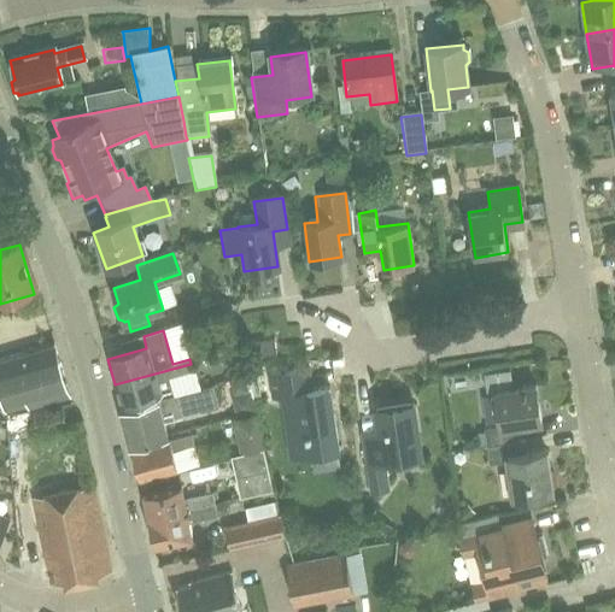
[(276,354),(273,337),(246,342),(250,358),(276,354)]
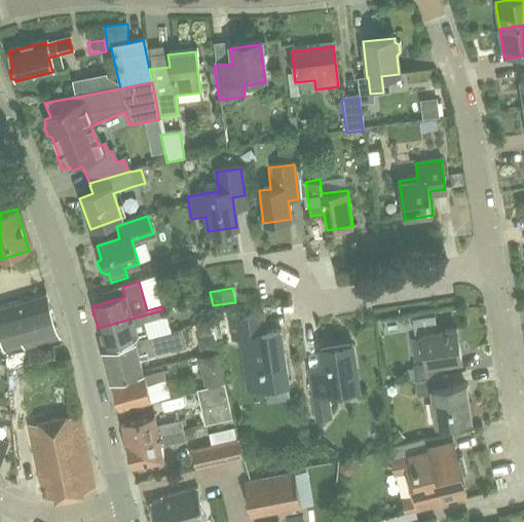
[(43,295),(0,307),(0,335),(5,351),(23,346),(24,349),(57,339),(58,339),(49,312),(44,294),(43,295)]
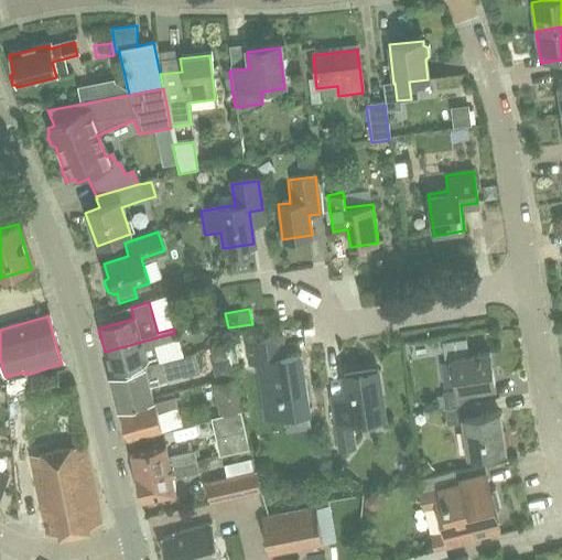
[(174,333),(105,352),(111,375),(157,362),(153,350),(176,343),(174,333)]
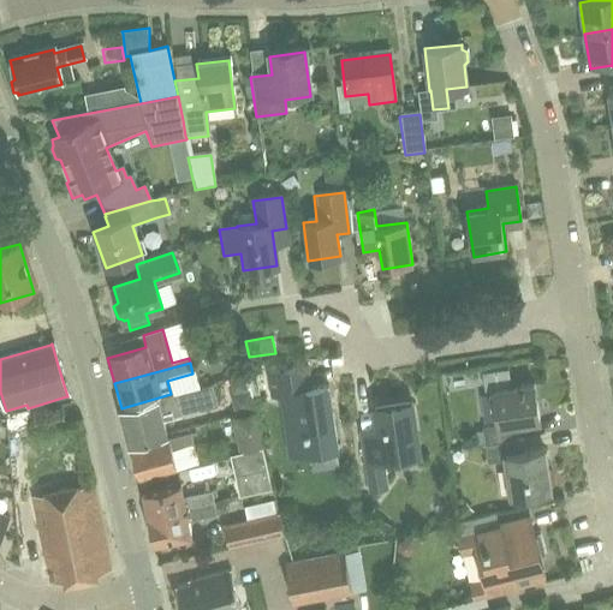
[(280,396),(289,455),(337,447),(327,388),(310,390),(307,370),(267,376),(271,398),(280,396)]
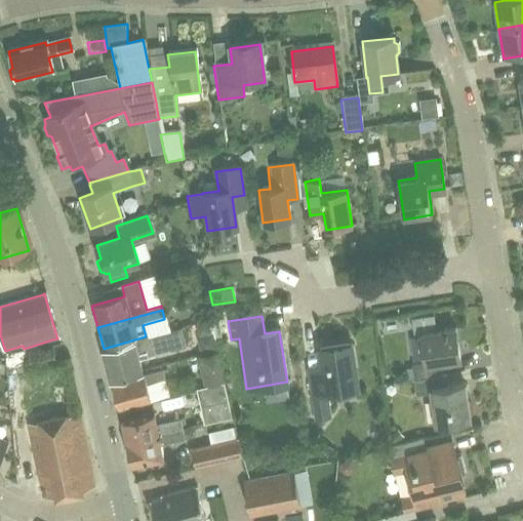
[(416,336),(419,335),(425,363),(411,365),(414,382),(442,376),(440,363),(460,360),(455,328),(436,332),(433,316),(410,319),(413,334),(416,336)]
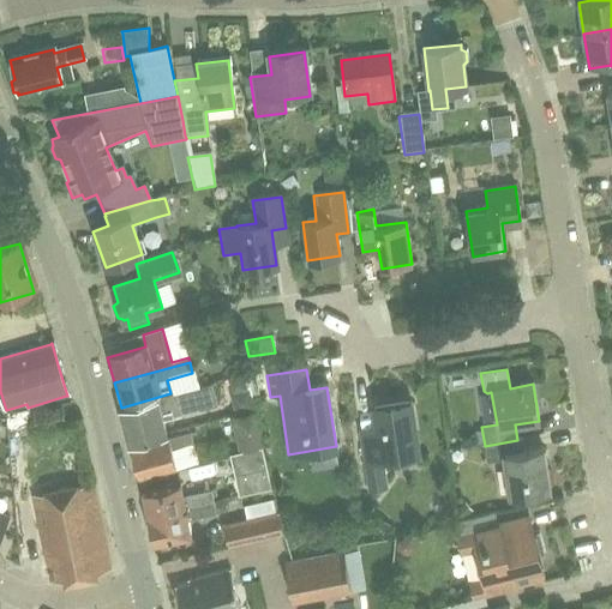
[(165,436),(161,422),(216,408),(210,386),(120,410),(129,446),(165,436)]
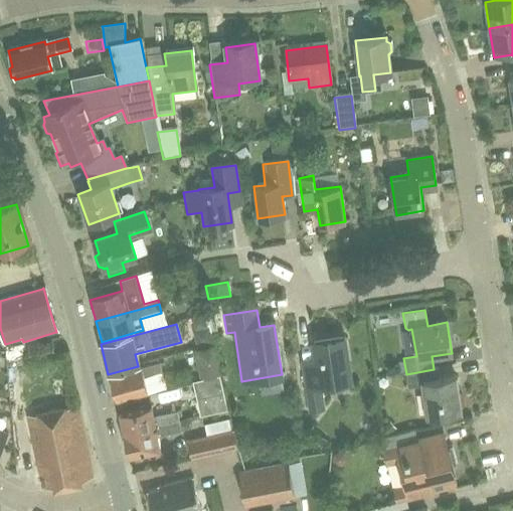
[(351,382),(345,338),(314,343),(319,374),(303,376),(308,410),(325,407),(322,386),(351,382)]
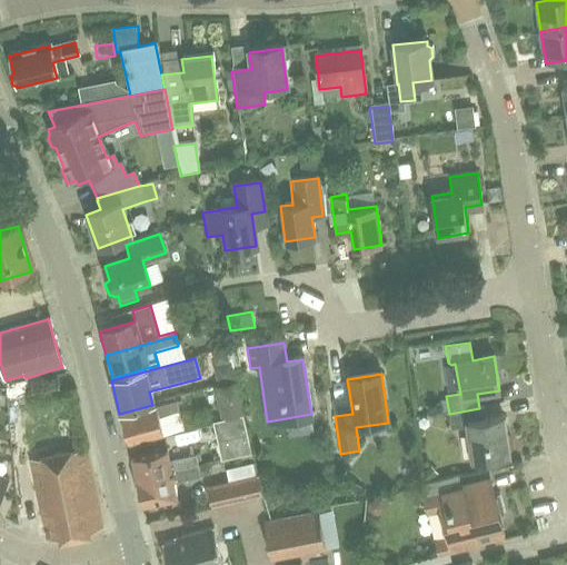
[(235,385),(215,389),(221,420),(241,416),(235,385)]
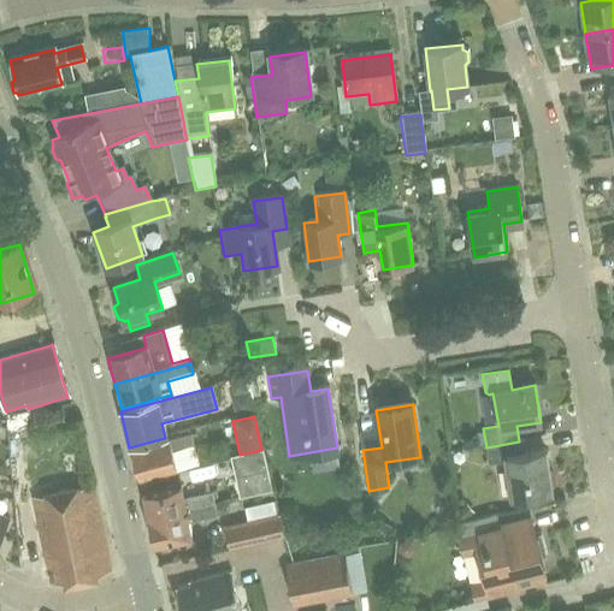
[(41,421),(42,438),(71,434),(70,419),(41,421)]
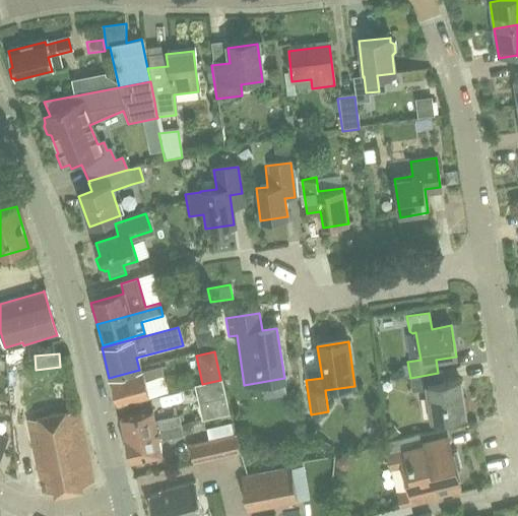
[(160,369),(109,381),(116,407),(147,399),(143,383),(163,378),(160,369)]
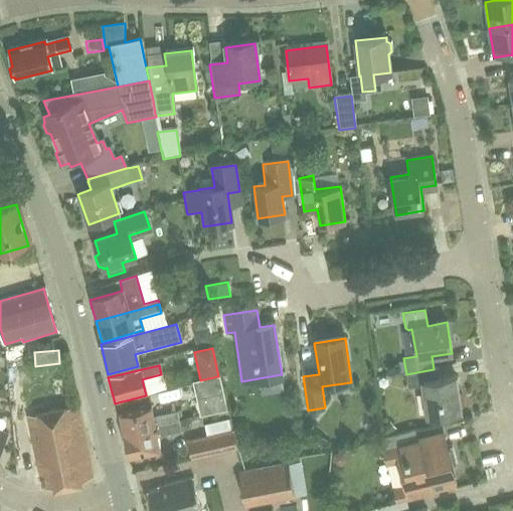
[(437,369),(434,369),(406,374),(404,374),(406,388),(423,386),(429,416),(460,411),(454,377),(439,380),(437,369)]
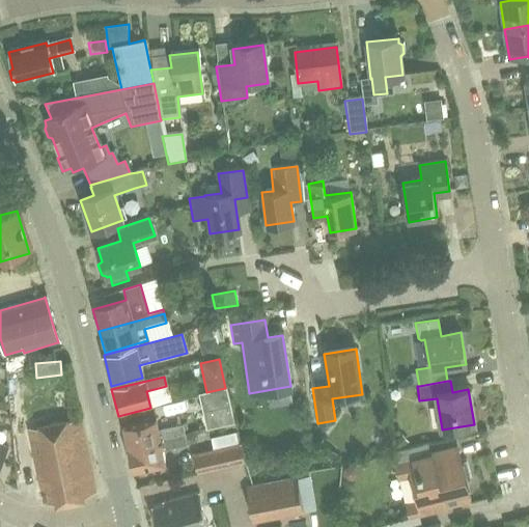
[(204,428),(232,422),(225,388),(206,392),(196,394),(204,428)]
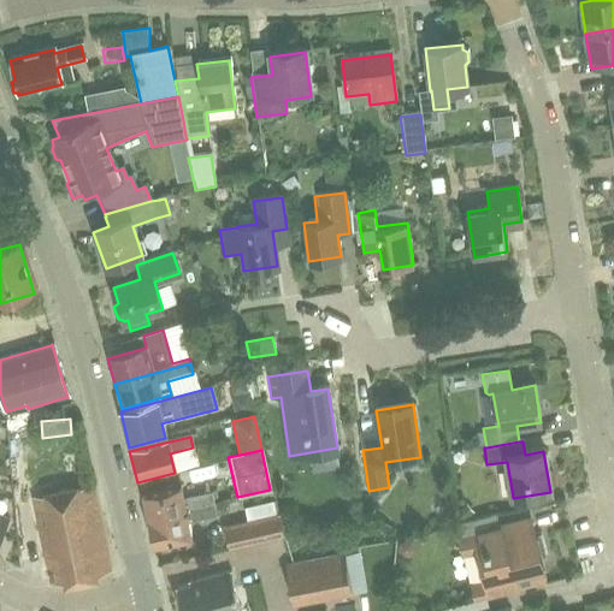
[(179,487),(143,496),(149,521),(214,508),(212,496),(182,502),(179,487)]
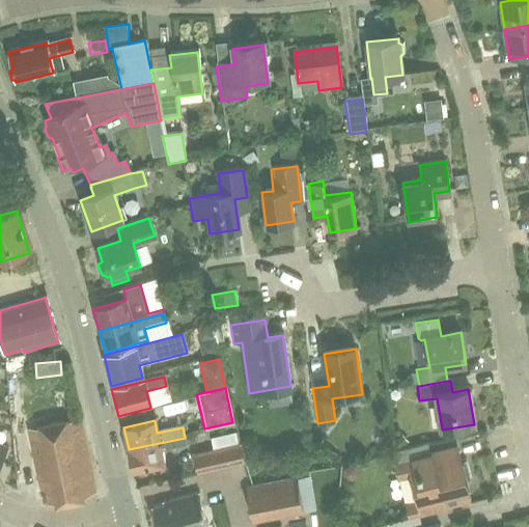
[(78,421),(27,432),(43,505),(93,495),(78,421)]
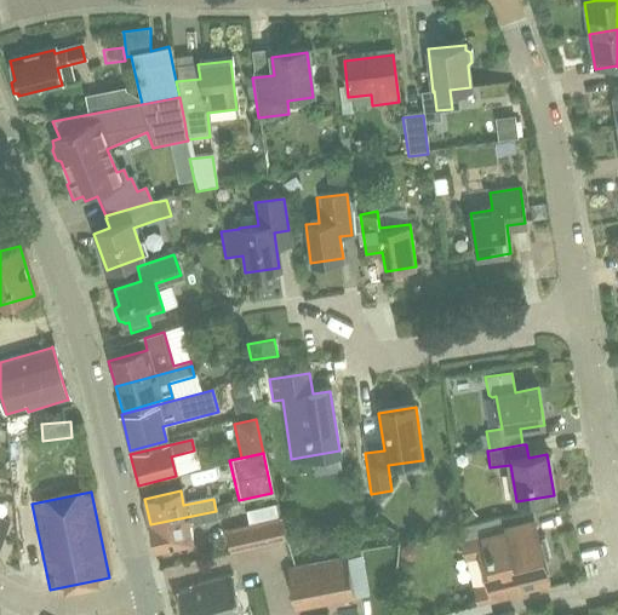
[(285,544),(275,507),(244,515),(247,527),(223,533),(229,557),(285,544)]
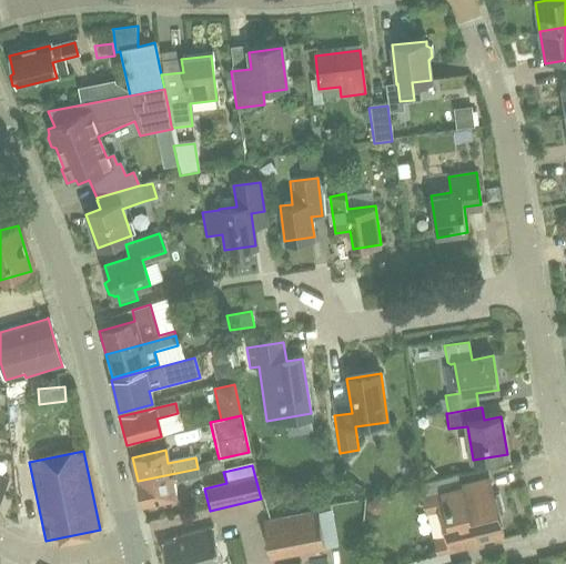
[(198,469),(137,481),(135,481),(141,504),(175,496),(172,484),(200,479),(198,469)]
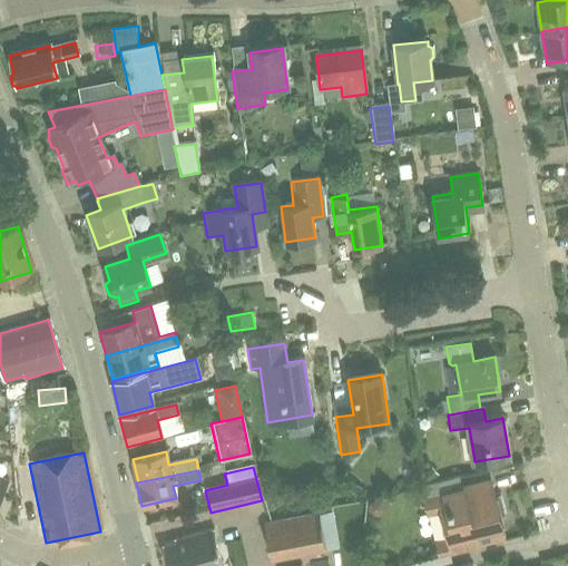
[(457,479),(424,488),(428,499),(426,499),(429,515),(442,511),(449,539),(433,543),(438,559),(441,558),(449,556),(506,542),(501,527),(499,519),(506,517),(500,496),(495,497),(495,498),(467,505),(463,489),(462,490),(460,490),(457,479)]
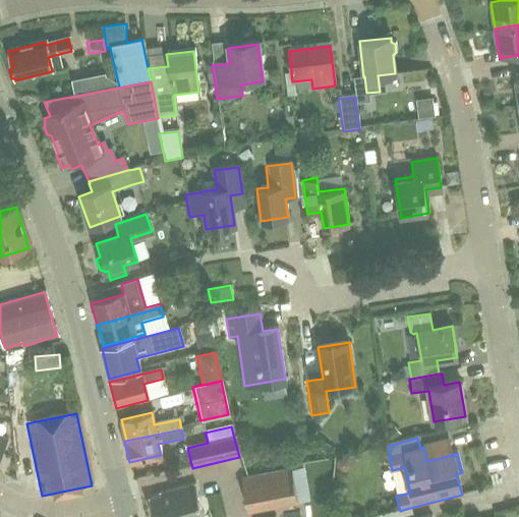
[(298,505),(292,470),(242,481),(248,515),(298,505)]
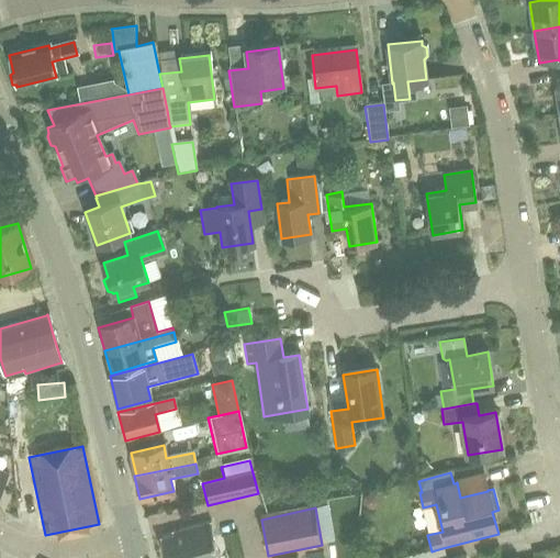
[(172,536),(159,539),(164,557),(219,557),(210,524),(172,534),(172,536)]
